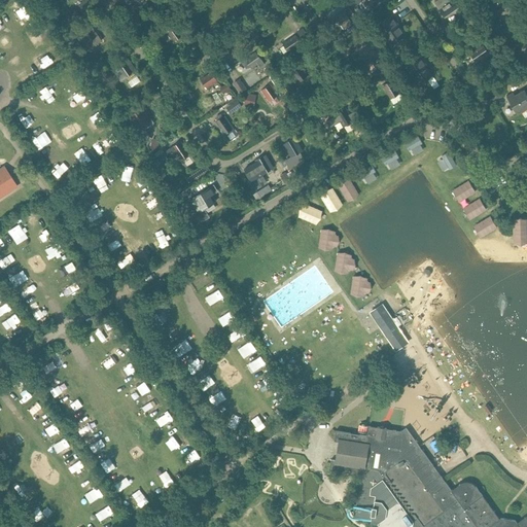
[(83,11),(90,7),(85,0),(78,5),(83,11)]
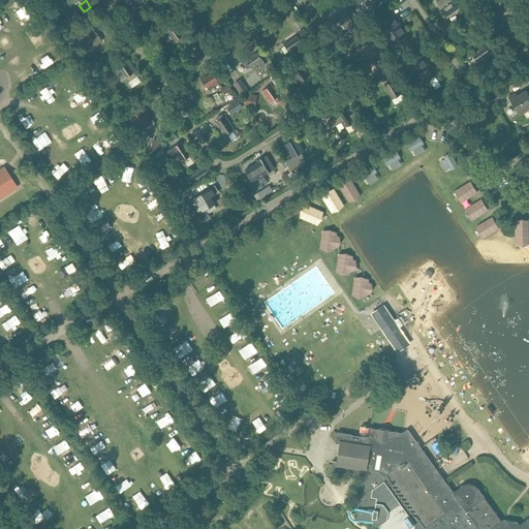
[(454,0),(439,0),(437,2),(446,17),(459,8),(464,16),(471,10),(464,0),(455,0),(454,0)]
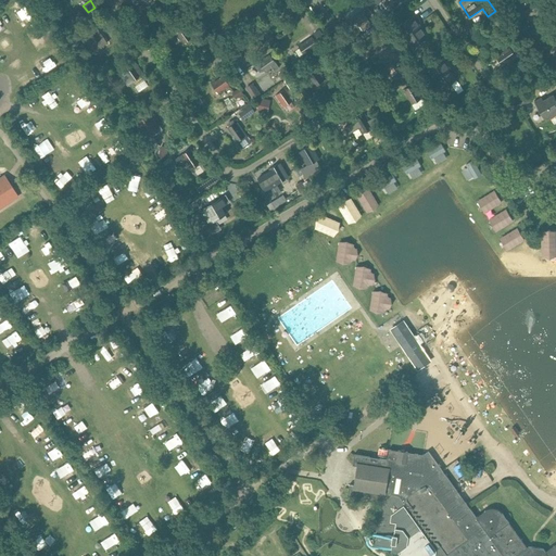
[(26,2),(14,12),(19,19),(32,10),(26,2)]
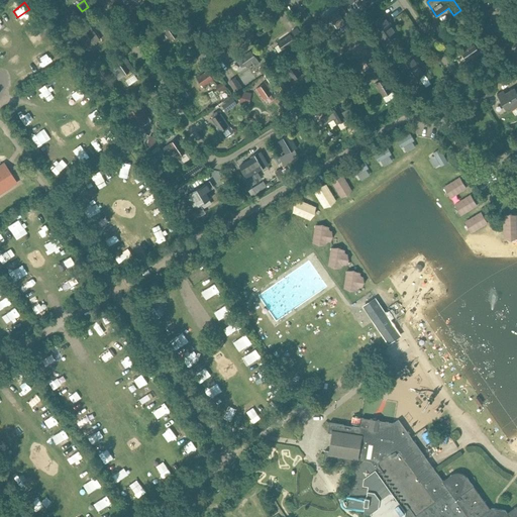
[(339,2),(325,12),(335,28),(350,18),(339,2)]
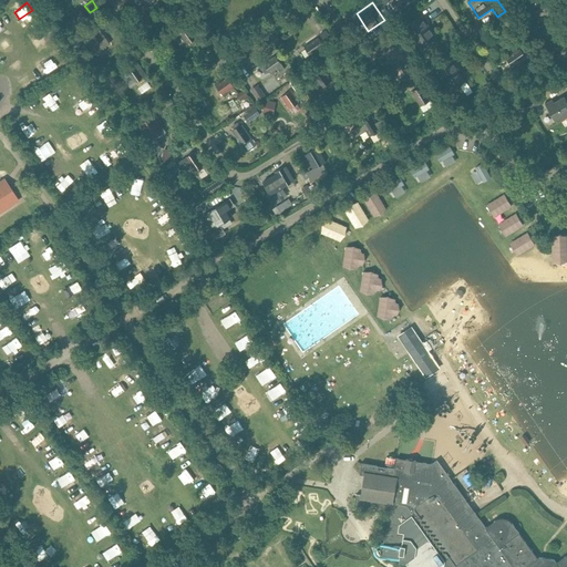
[(399,12),(393,17),(398,23),(415,10),(411,3),(404,8),(404,10),(401,13),(399,12)]
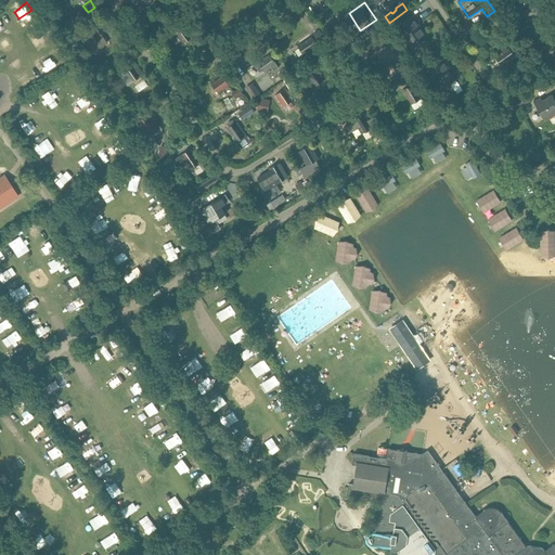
[(66,20),(74,30),(87,22),(79,11),(66,20)]
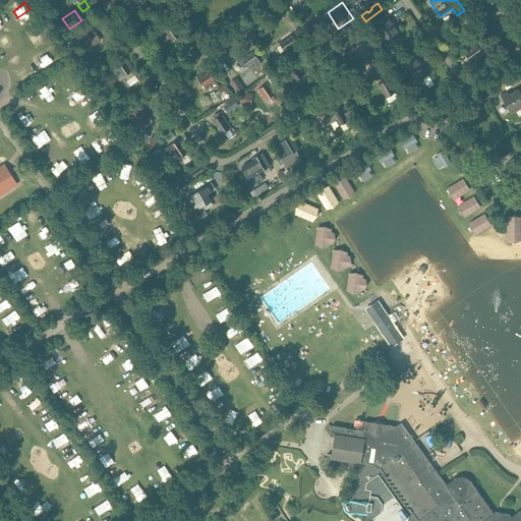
[(357,16),(352,20),(356,26),(362,23),(357,16)]
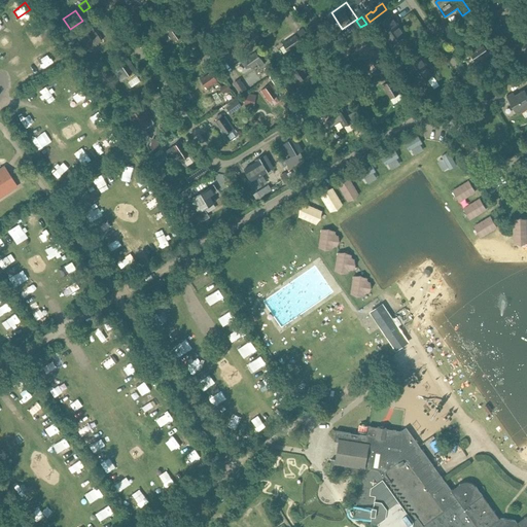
[(379,25),(391,43),(403,35),(391,16),(379,25)]
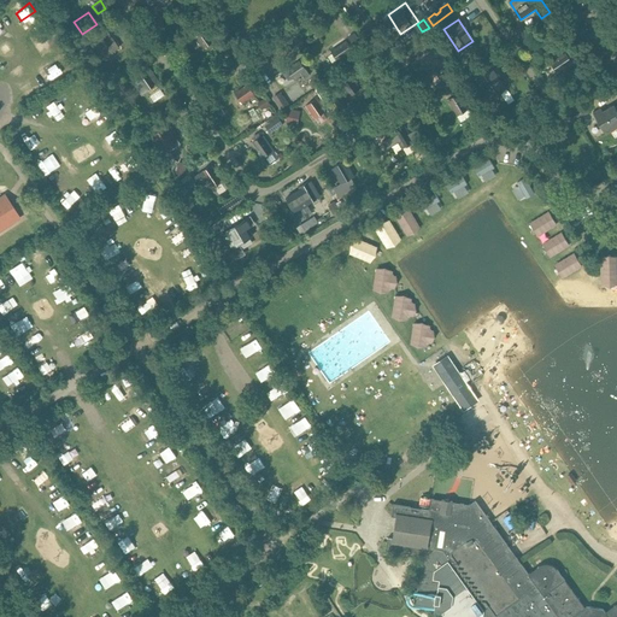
[(116,41),(105,25),(92,34),(103,50),(116,41)]
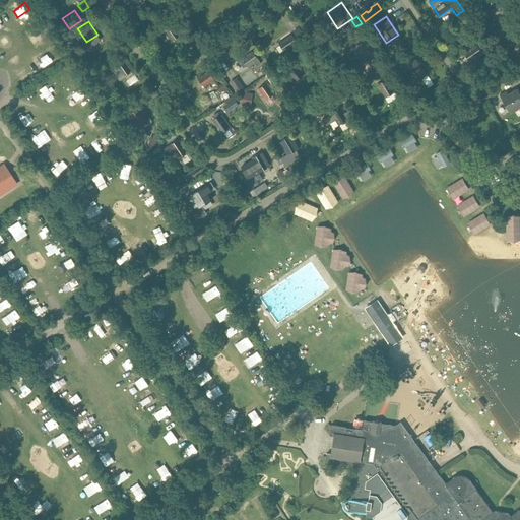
[(182,35),(173,21),(161,28),(171,42),(182,35)]
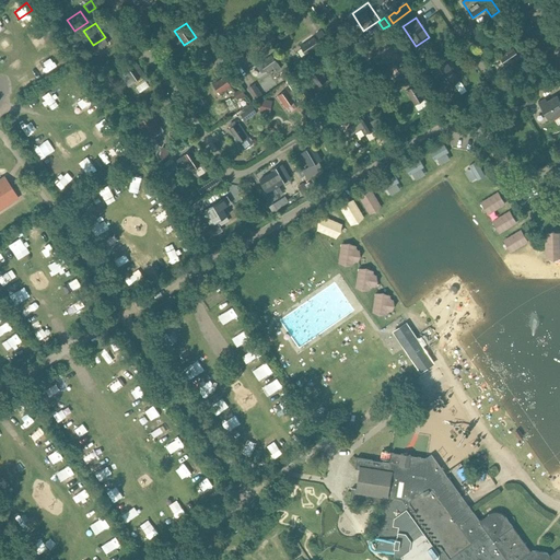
[(537,46),(540,44),(529,27),(526,31),(537,46)]
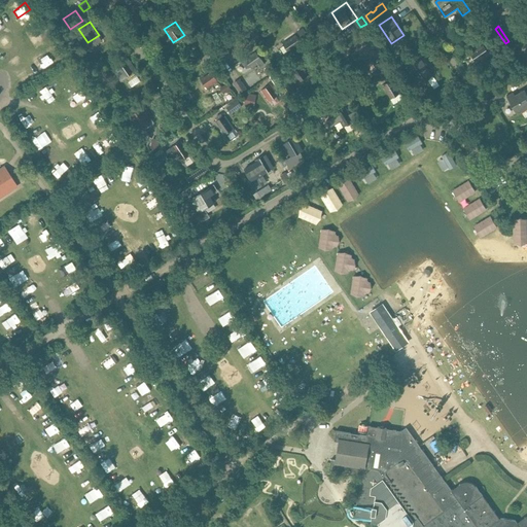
[(296,31),(303,41),(310,37),(303,27),(296,31)]
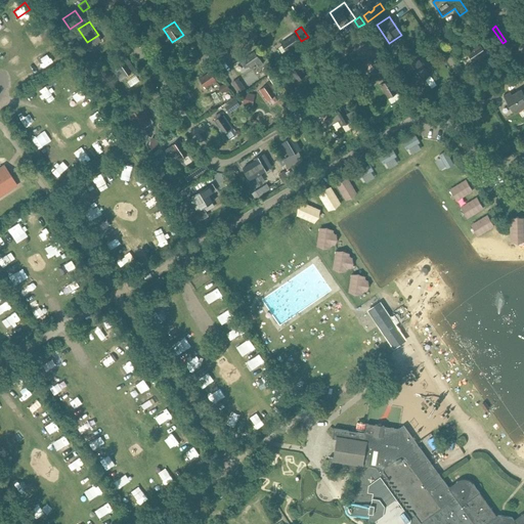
[(450,27),(442,34),(447,40),(455,33),(450,27)]
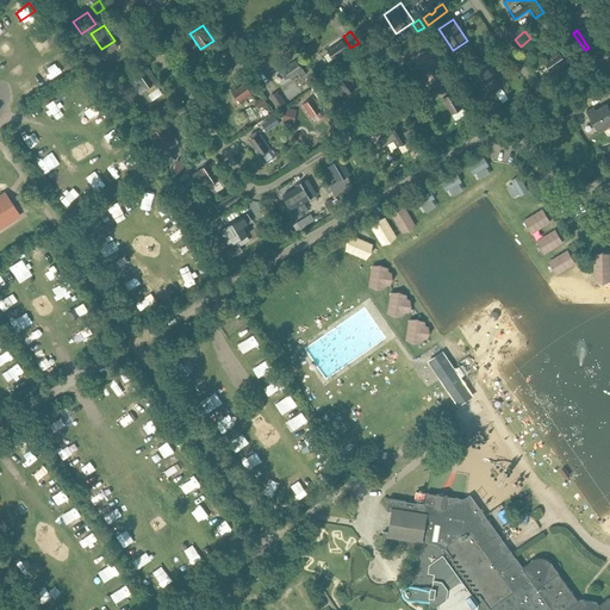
[(43,38),(47,47),(56,42),(51,33),(43,38)]
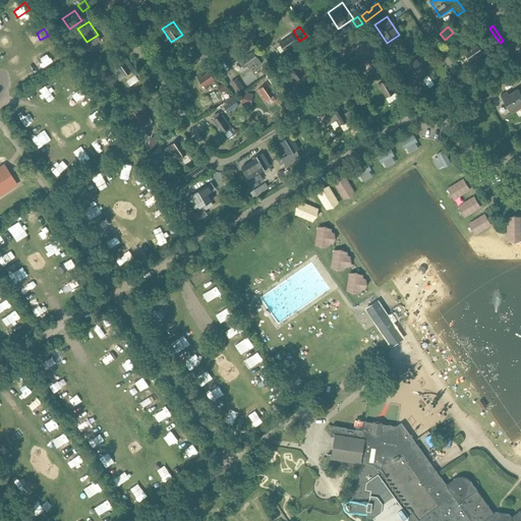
[(361,33),(366,39),(371,35),(367,29),(361,33)]
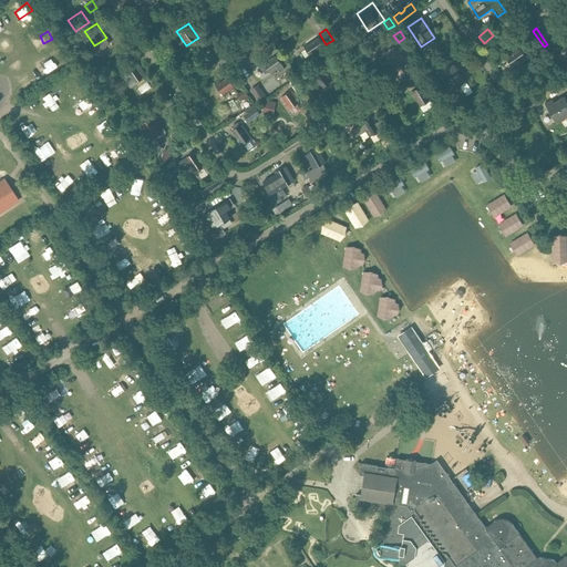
[(326,48),(318,37),(303,47),(311,58),(326,48)]
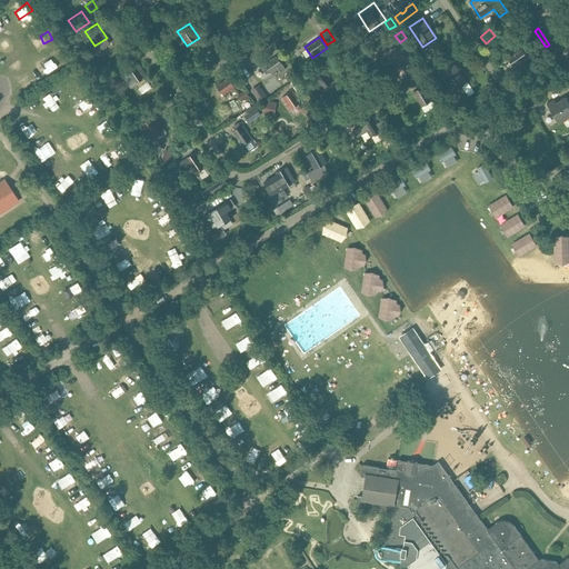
[(413,50),(406,38),(400,42),(408,53),(413,50)]
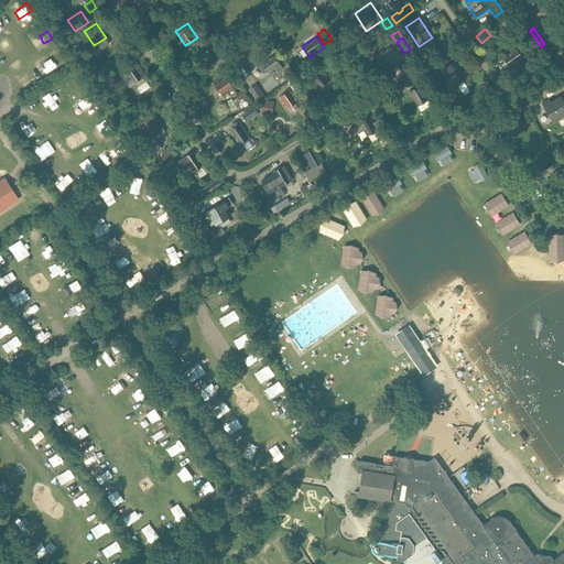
[(390,67),(403,58),(390,39),(376,47),(390,67)]
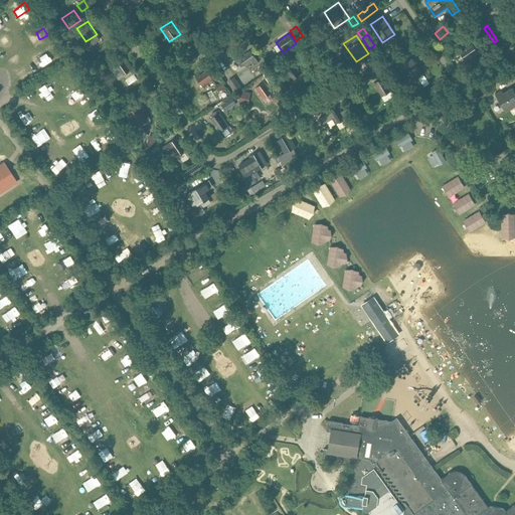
[(472,42),(459,52),(466,62),(479,53),(478,51),(486,46),(482,40),(474,45),(472,42)]
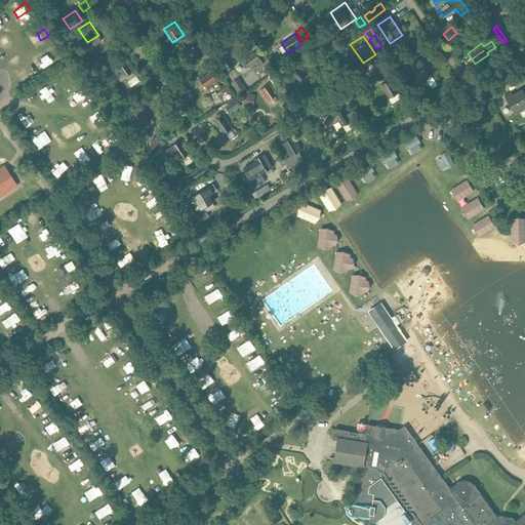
[(403,47),(396,53),(400,59),(407,53),(403,47)]
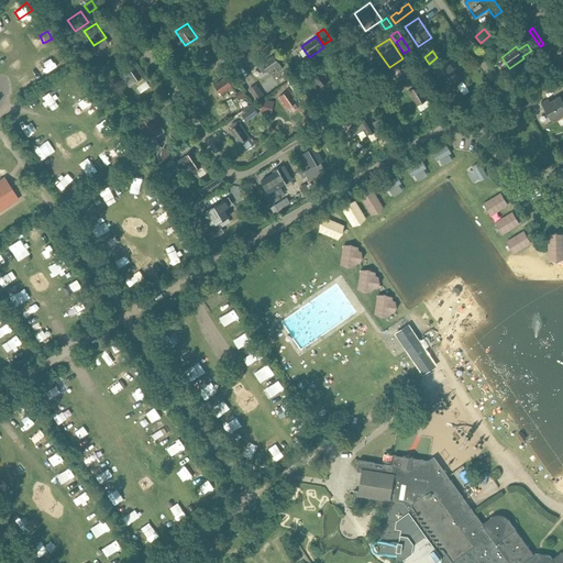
[(263,65),(260,67),(263,74),(266,70),(268,73),(271,72),(271,73),(276,68),(278,72),(283,68),(280,65),(273,54),(261,63),(263,65)]
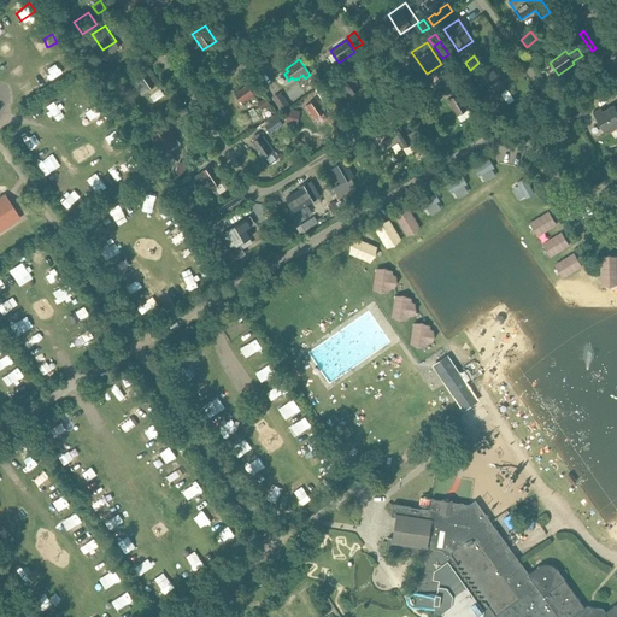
[(51,83),(60,78),(54,66),(45,71),(51,83)]
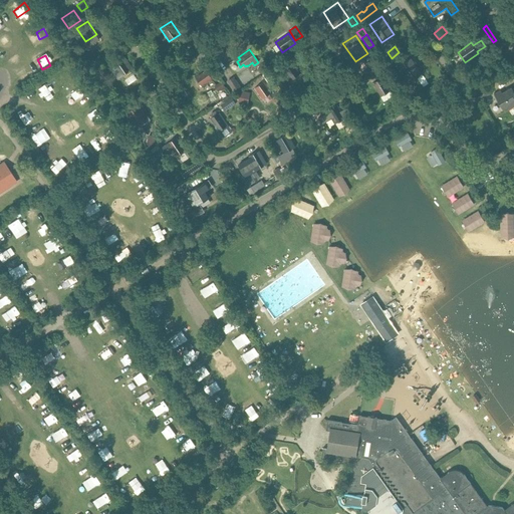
[(409,55),(397,63),(409,81),(422,73),(409,55)]
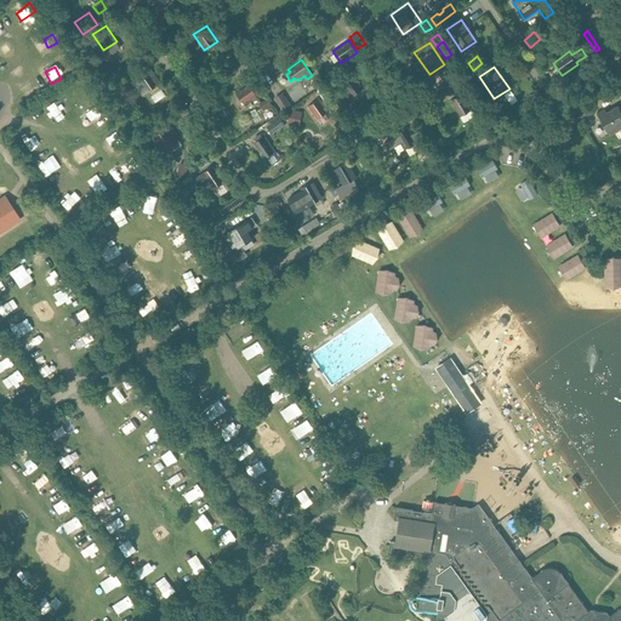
[(159,84),(148,68),(136,77),(136,78),(135,79),(144,92),(146,92),(147,93),(159,84)]
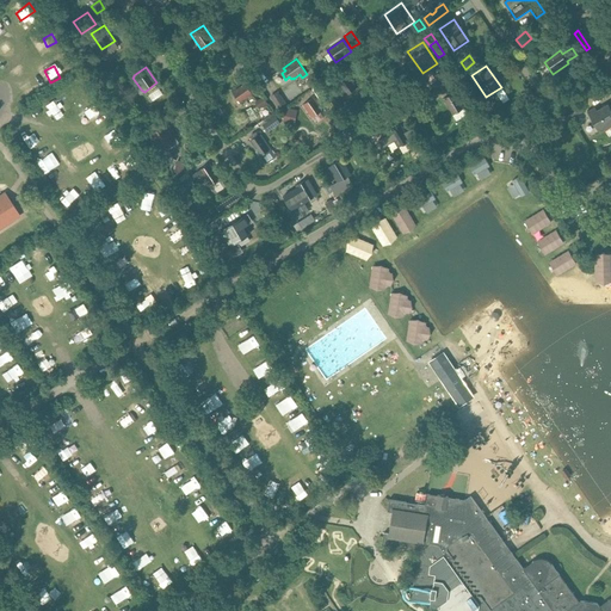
[(358,87),(349,73),(337,81),(345,96),(358,87)]
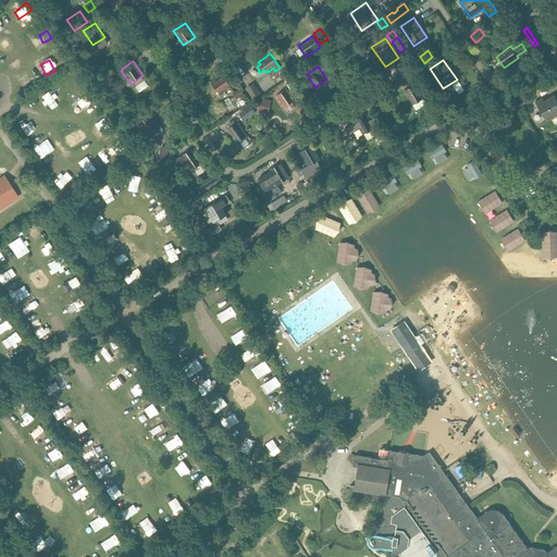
[(420,69),(413,74),(422,85),(428,81),(424,77),(425,76),(420,69)]
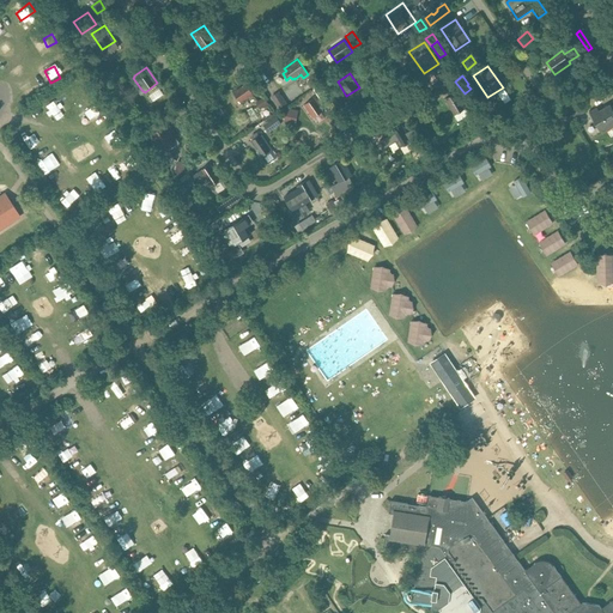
[(28,95),(42,89),(37,77),(23,84),(28,95)]
